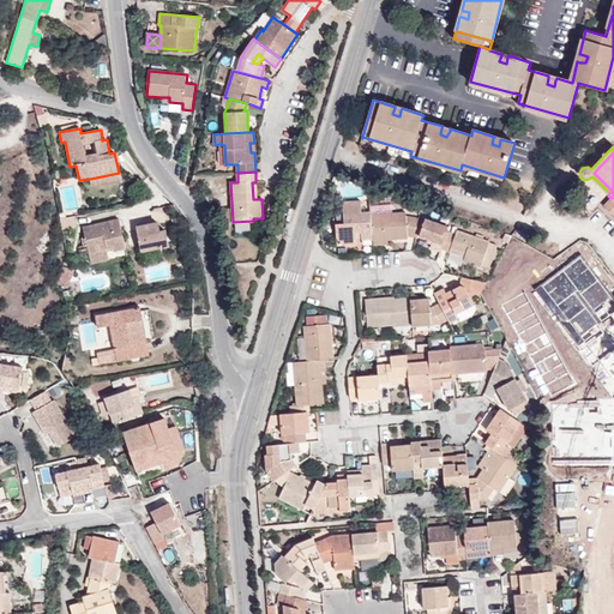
[(119,173),(90,179),(91,187),(120,181),(119,173)]
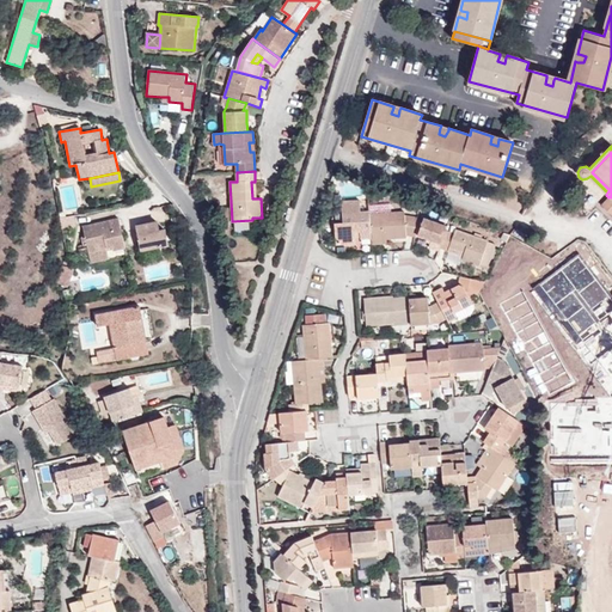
[(609,197),(606,195),(597,206),(611,220),(611,197),(610,196),(609,197)]
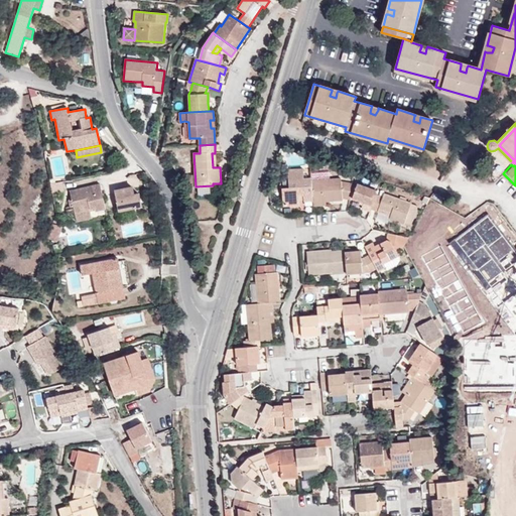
[(311,180),(311,177),(304,178),(303,169),(287,170),(289,188),(281,188),(283,207),(299,206),(298,201),(298,196),(303,196),(304,201),(304,202),(313,202),(311,180)]
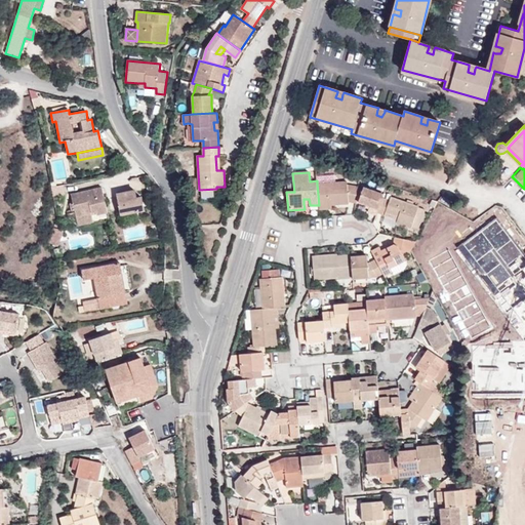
[(356,203),(356,201),(358,189),(358,187),(347,185),(347,182),(317,184),(319,205),(319,206),(331,205),(349,204),(349,201),(356,203)]
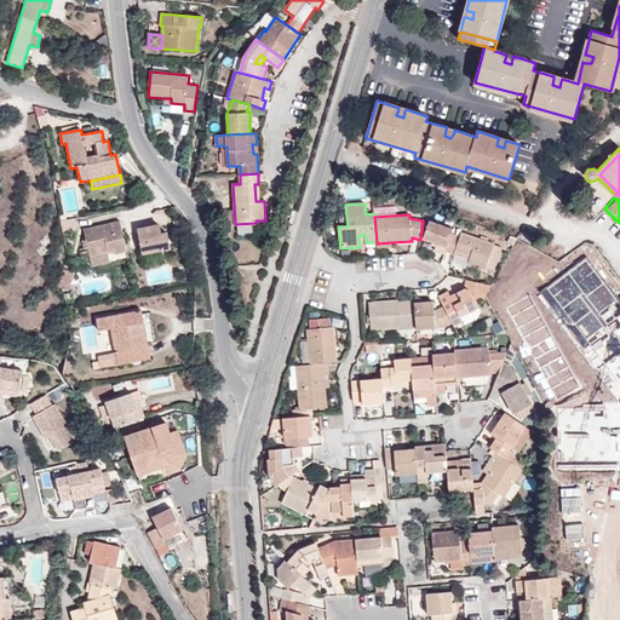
[(127,251),(121,220),(84,229),(90,256),(114,250),(115,253),(127,251)]
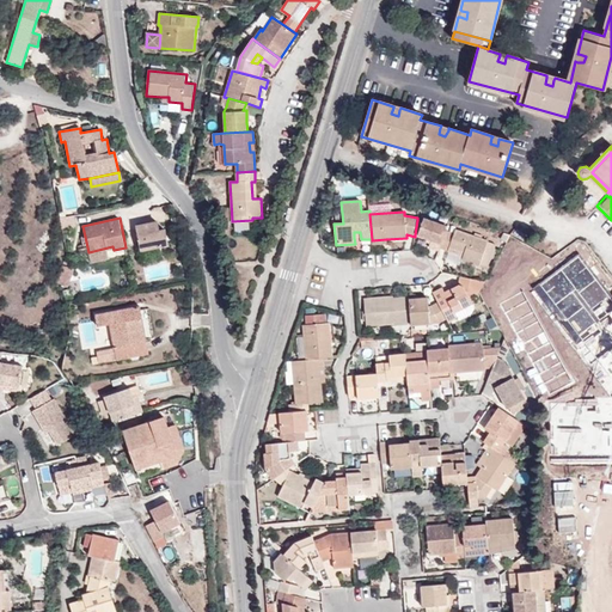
[(428,248),(438,251),(439,248),(445,232),(447,226),(424,218),(422,222),(417,220),(415,234),(430,240),(428,248)]
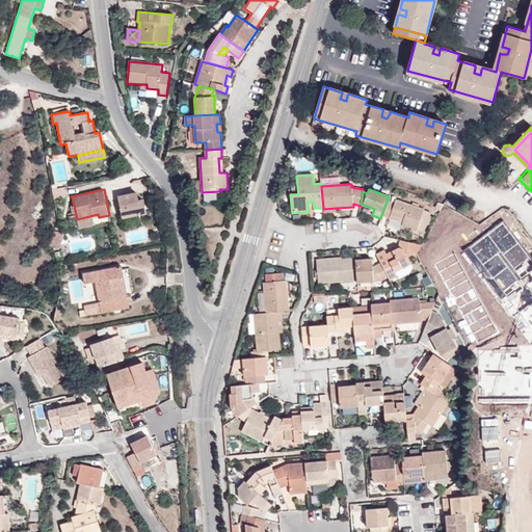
[(138,200),(137,192),(118,195),(124,218),(147,213),(144,198),(138,200)]
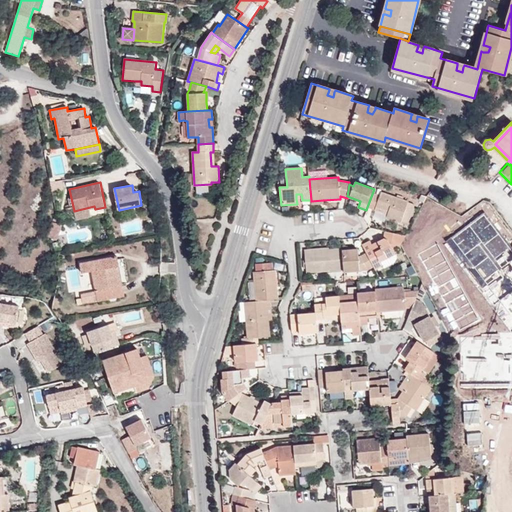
[(372,194),(367,207),(375,210),(376,207),(388,211),(387,215),(386,217),(401,222),(408,202),(381,192),(379,196),(372,194)]
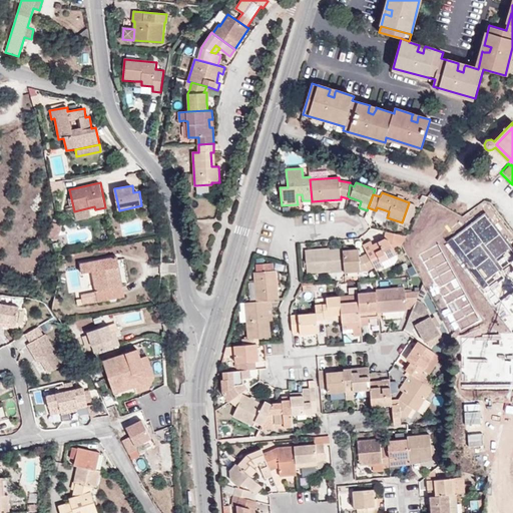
[(488,309),(484,303),(480,298),(495,287),(493,284),(508,273),(506,271),(512,265),(512,246),(491,218),(439,259),(450,273),(447,277),(451,282),(455,279),(466,293),(454,302),(466,318),(473,318),(481,311),(483,314),(488,309)]
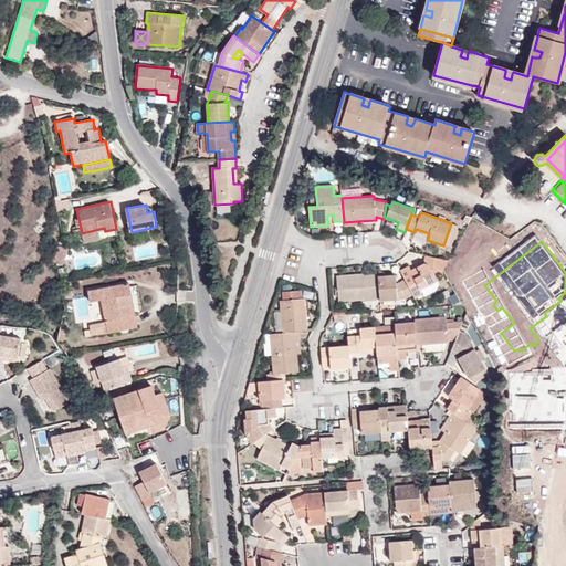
[(409,266),(400,271),(405,280),(412,295),(415,297),(422,293),(420,289),(427,285),(437,281),(428,264),(425,263),(418,268),(418,270),(412,272),(411,271),(409,266)]
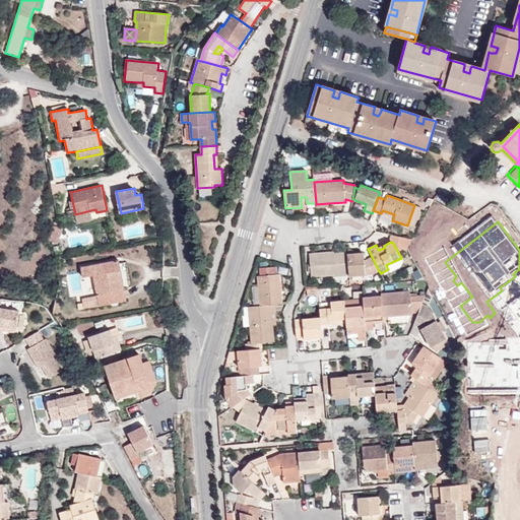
[(347,254),(347,252),(333,253),(333,252),(309,254),(311,277),(333,275),(334,276),(349,275),(347,254)]
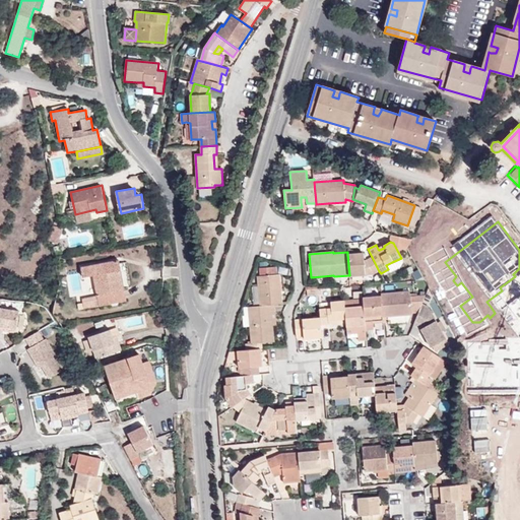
[(364,253),(353,253),(347,254),(349,275),(349,276),(373,274),(379,271),(372,257),(364,261),(364,253)]
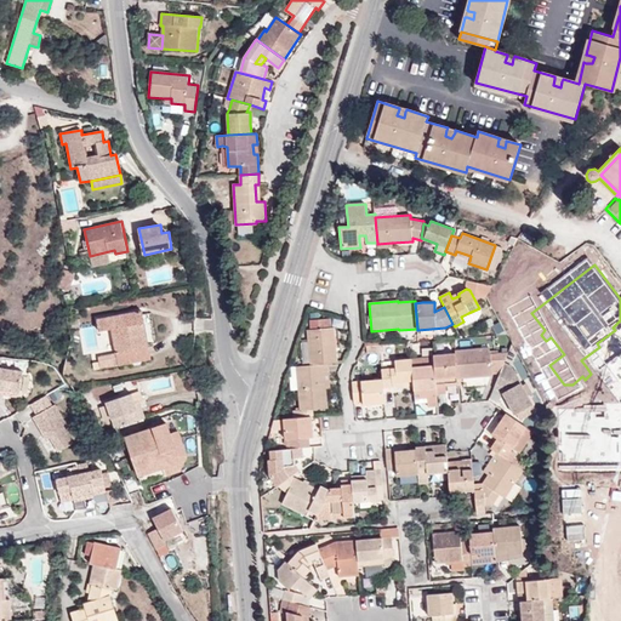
[(120,318),(119,314),(97,319),(100,331),(112,329),(118,365),(149,359),(147,348),(149,348),(142,311),(126,313),(126,317),(120,318)]
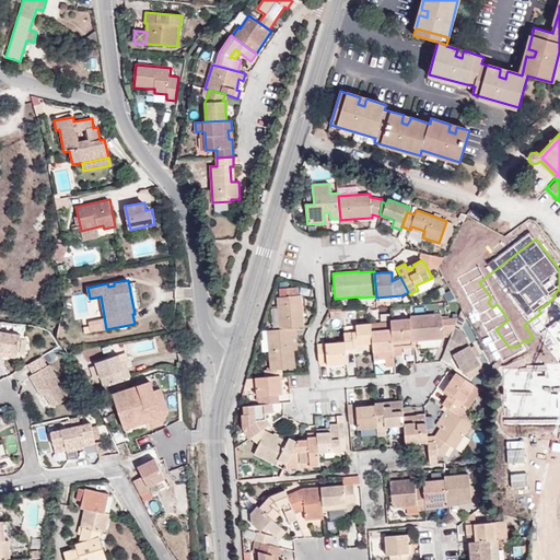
[(295,328),(304,327),(301,295),(299,295),(298,287),(280,288),(280,296),(277,298),(280,329),(295,328)]
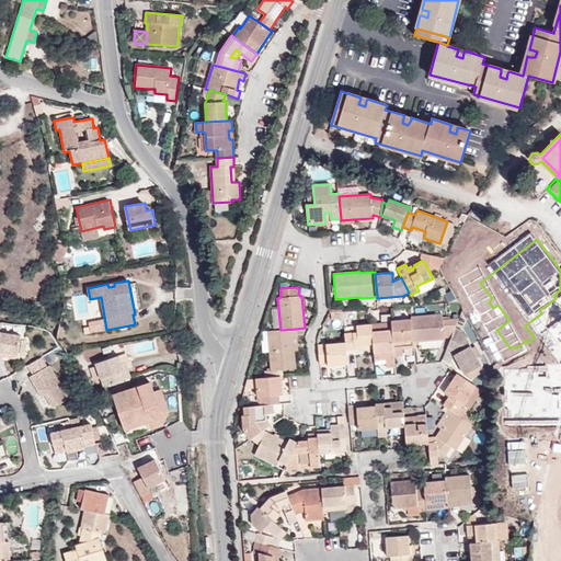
[(418,341),(450,339),(459,319),(443,320),(442,313),(411,317),(411,319),(413,342),(418,341)]
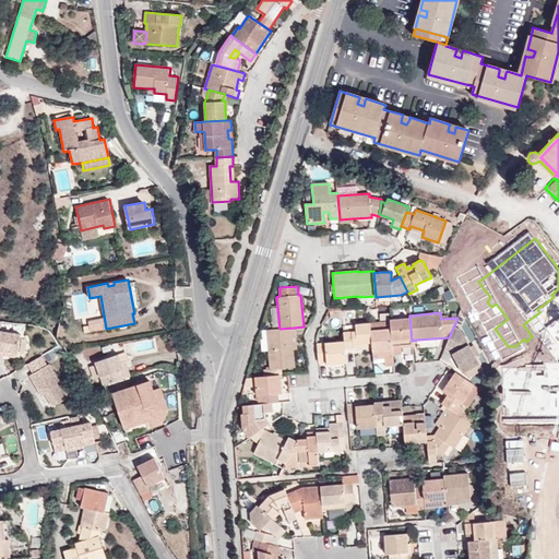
[(523,324),(527,330),(543,318),(539,312),(523,324)]
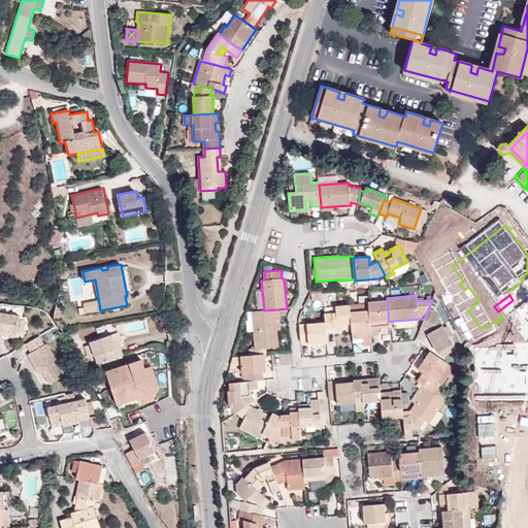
[(378,328),(385,327),(384,322),(389,322),(387,300),(368,301),(369,310),(371,335),(380,334),(378,328)]
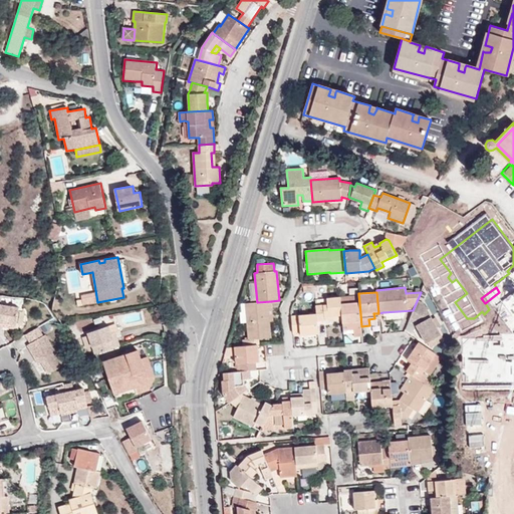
[(83,305),(94,303),(92,293),(81,295),(83,305)]
